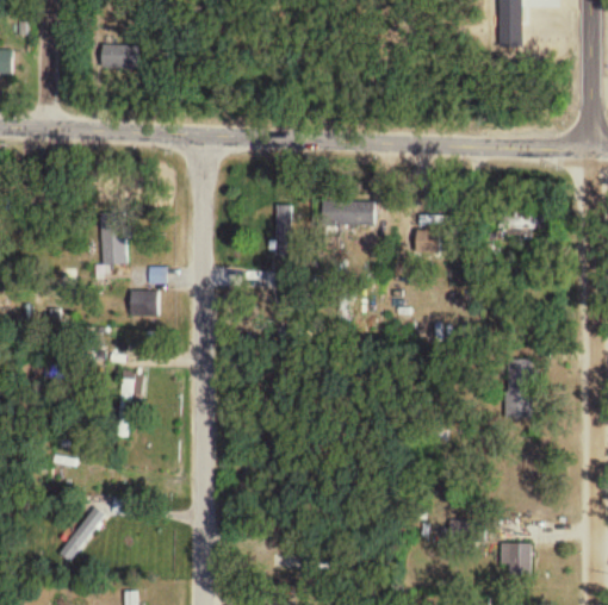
[(101,68),(141,68),(141,43),(101,43),(101,68)]
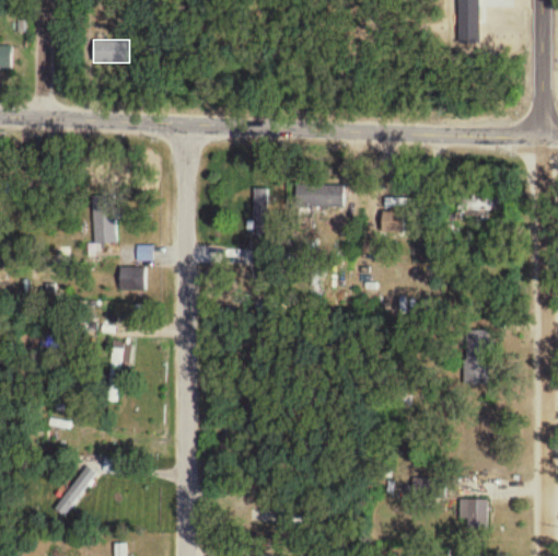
[(10,44),(0,43),(0,67),(10,67),(10,44)]
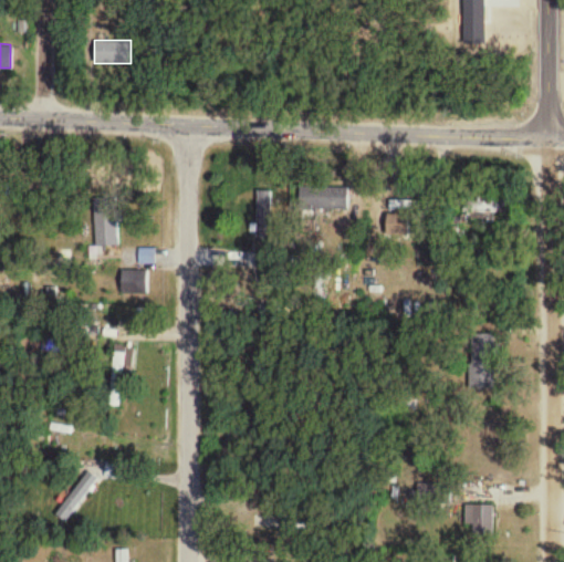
[(346,186),(298,186),(298,208),(346,209),(346,186)]
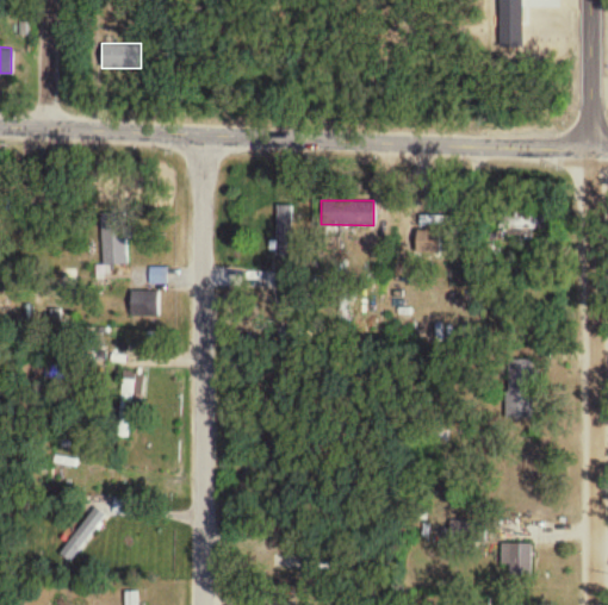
[(535,219),(510,209),(503,226),(527,237),(535,219)]
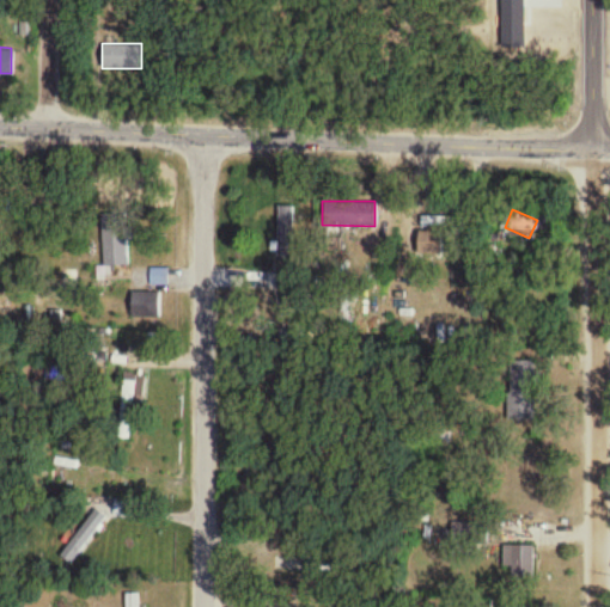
[(416,228),(416,252),(444,252),(444,215),(420,215),(420,228),(416,228)]
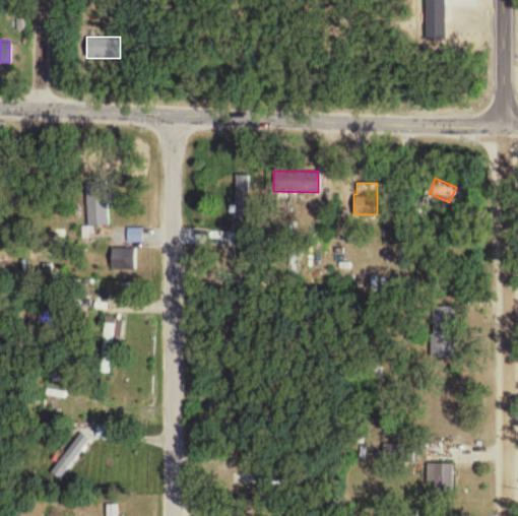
[(87,227),(107,227),(107,190),(87,190),(87,227)]
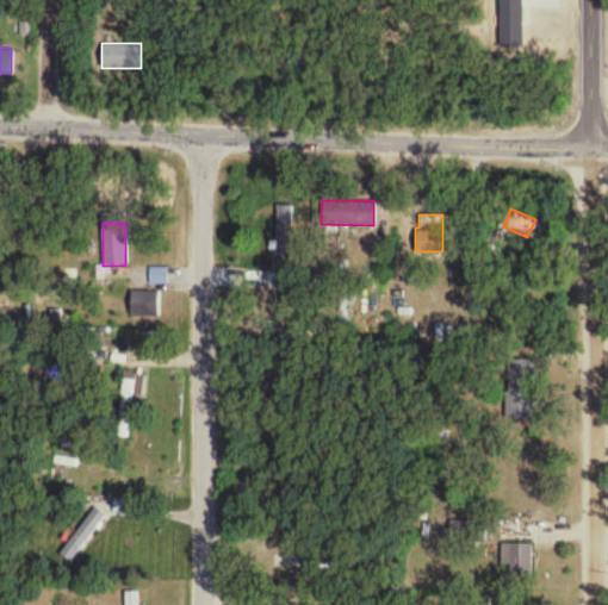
[(527,360),(504,360),(504,417),(527,417),(527,360)]
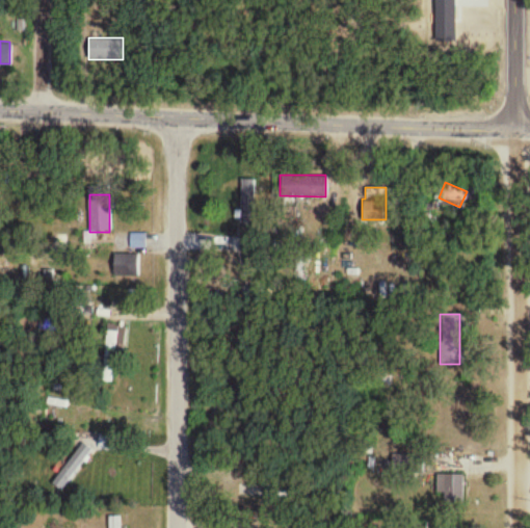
[(123,332),(105,332),(105,352),(123,352),(123,332)]
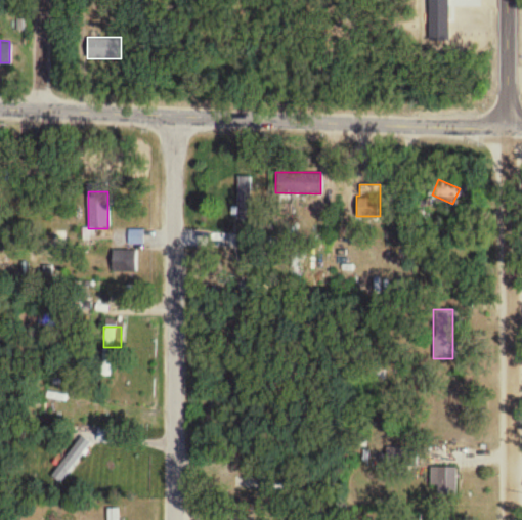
[(454,496),(454,467),(435,467),(435,496),(454,496)]
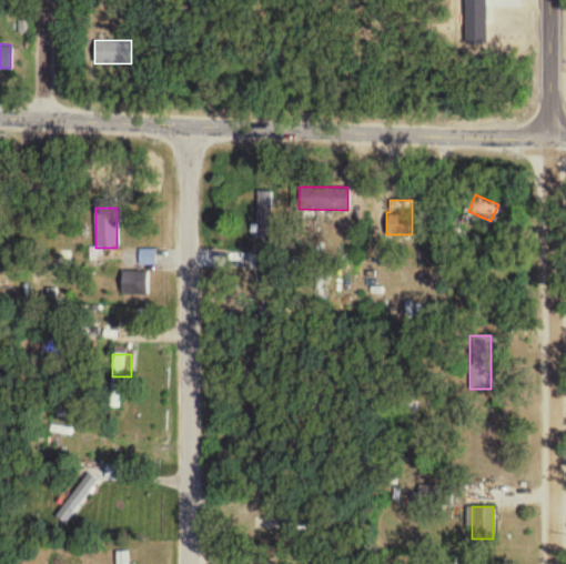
[(114,551),(113,563),(129,563),(129,551),(114,551)]
